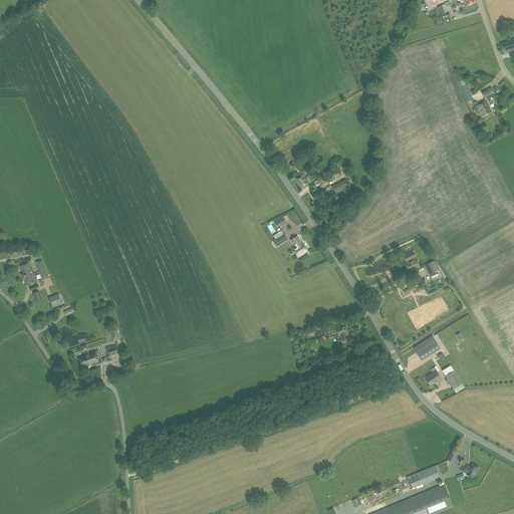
[(442,14),(449,11),(447,6),(446,3),(439,6),(442,14)]
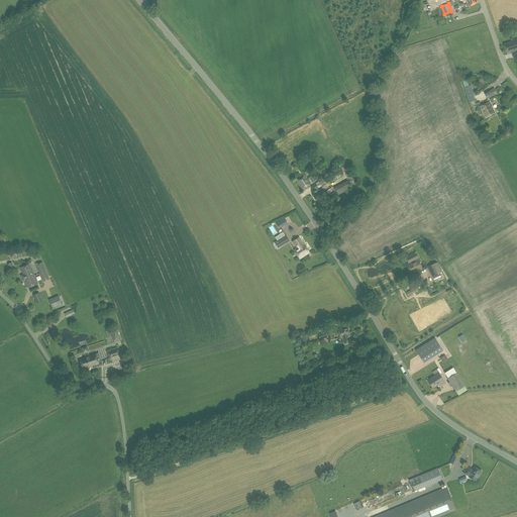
[(504,44),(507,53),(507,54),(510,53),(510,52),(512,50),(512,52),(516,49),(516,38),(511,41),(511,42),(504,44)]
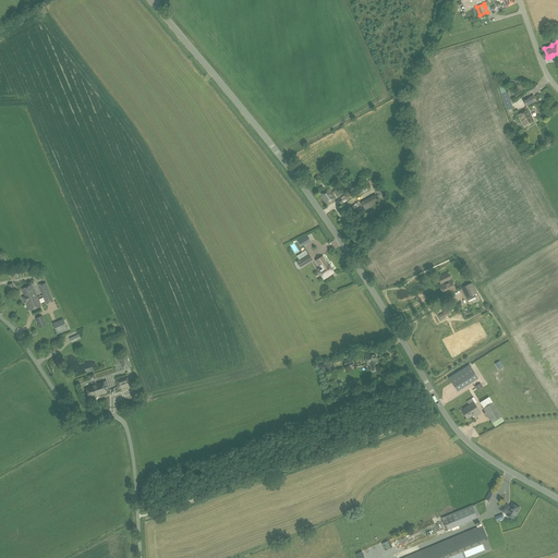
[(504,83),(499,85),(500,91),(501,94),(507,110),(513,108),(508,92),(507,93),(506,88),(504,83)]
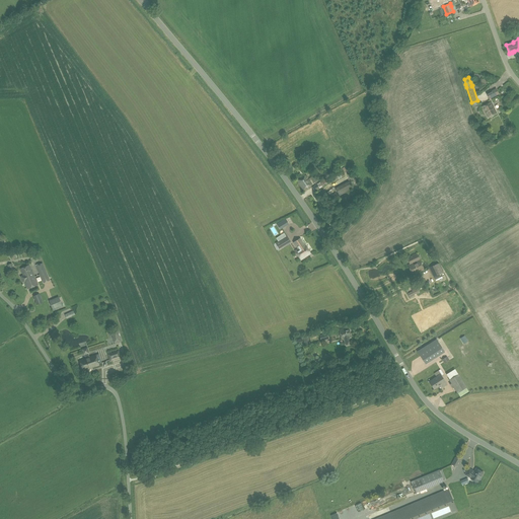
[(487,93),(490,99),(499,93),(496,88),(487,93)]
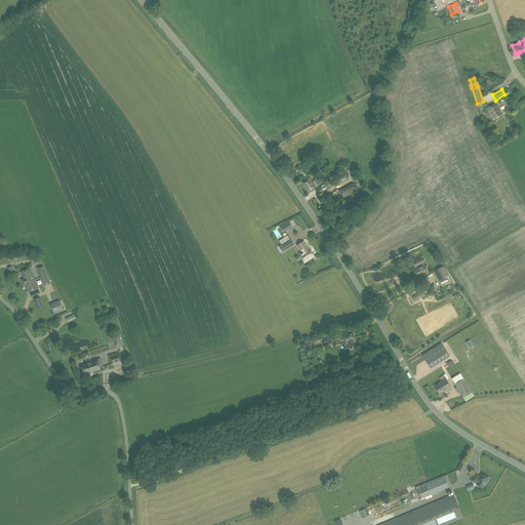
[(487,108),(493,119),(502,115),(496,103),(487,108)]
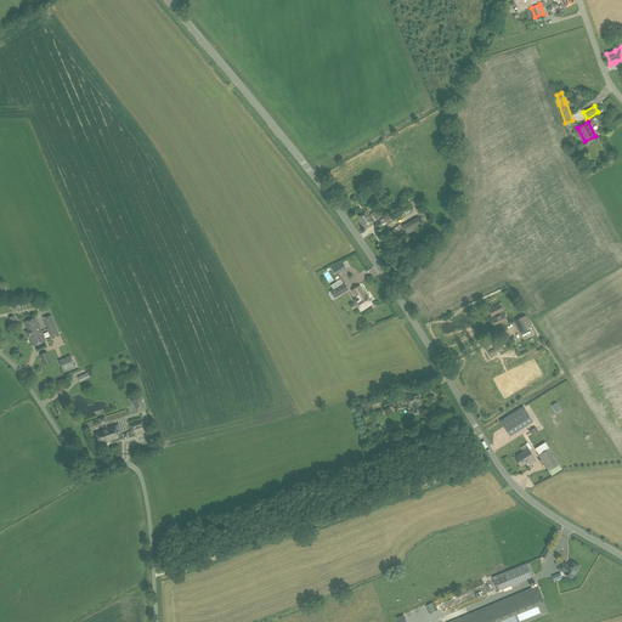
[(406,215),(403,210),(403,209),(395,213),(396,215),(399,219),(406,215)]
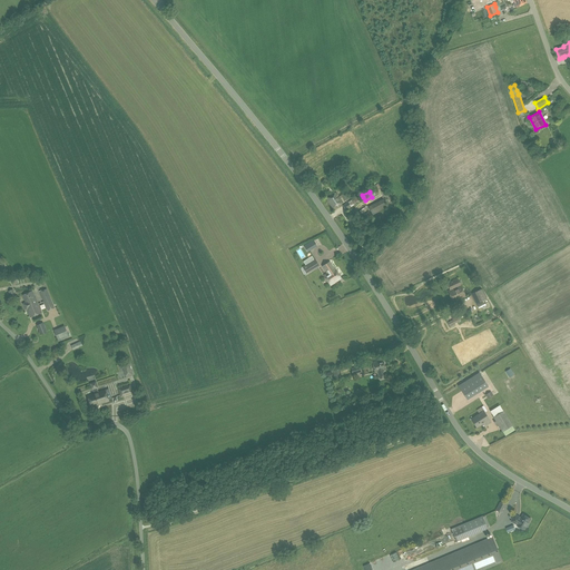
[(333,209),(343,203),(336,193),(326,198),(333,209)]
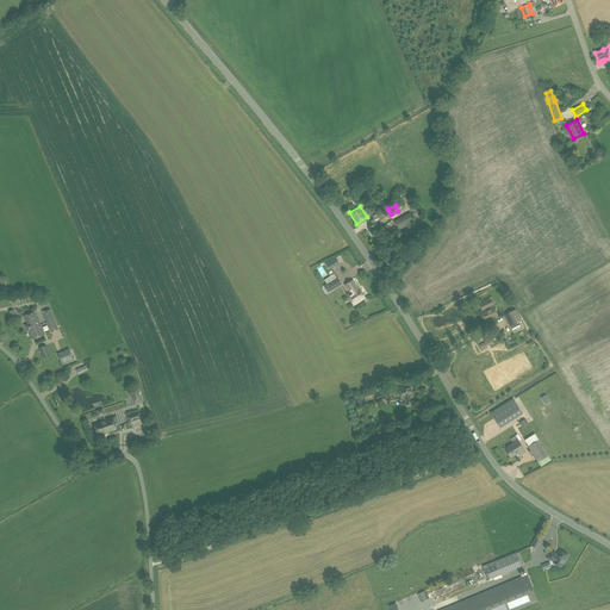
[(367,221),(371,225),(377,222),(387,215),(384,209),(373,216),(367,221)]
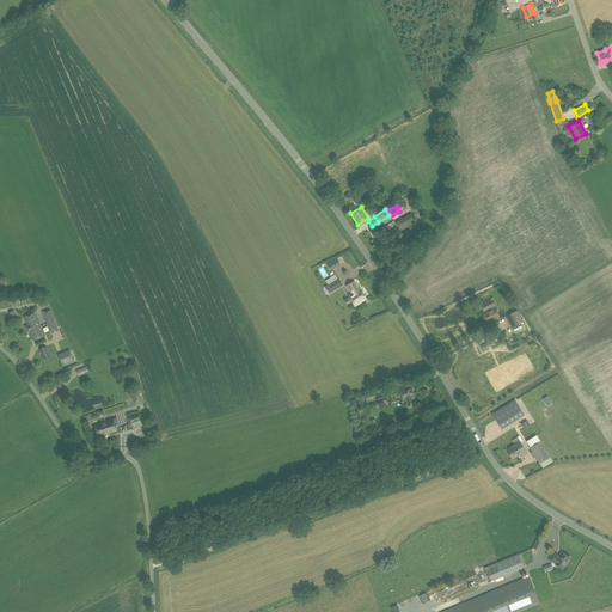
[(338,277),(325,287),(330,294),(343,286),(338,277)]
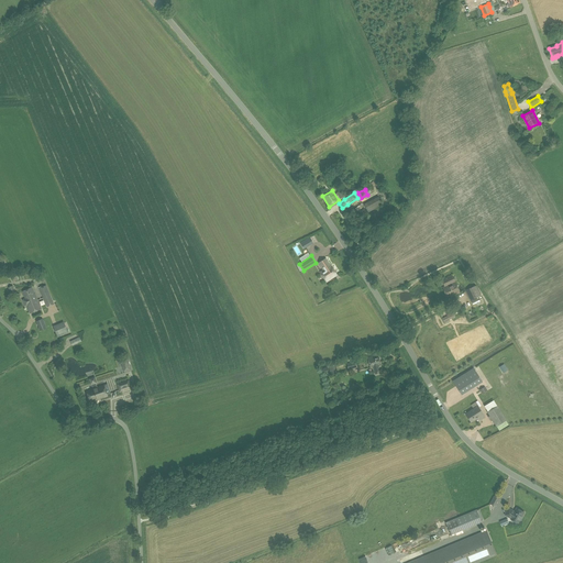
[(330,266),(326,260),(319,263),(324,271),(330,266)]
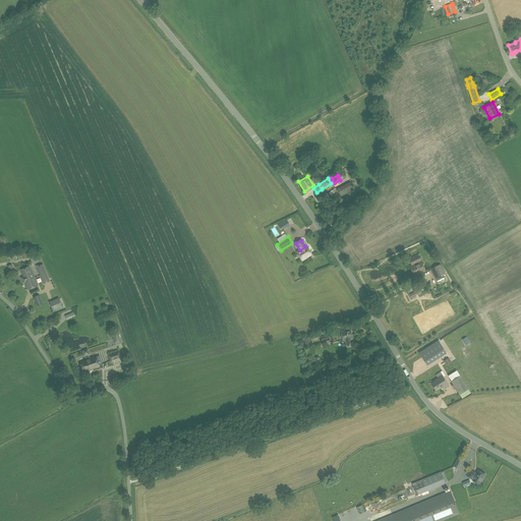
[(306,246),(305,246),(300,250),(297,252),(302,261),(311,254),(306,246)]
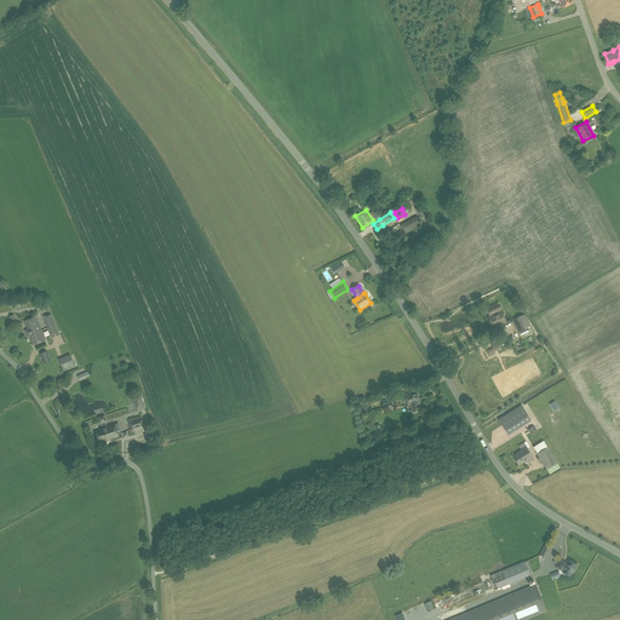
[(486,309),(489,316),(487,317),(493,328),(506,322),(498,303),(486,309)]
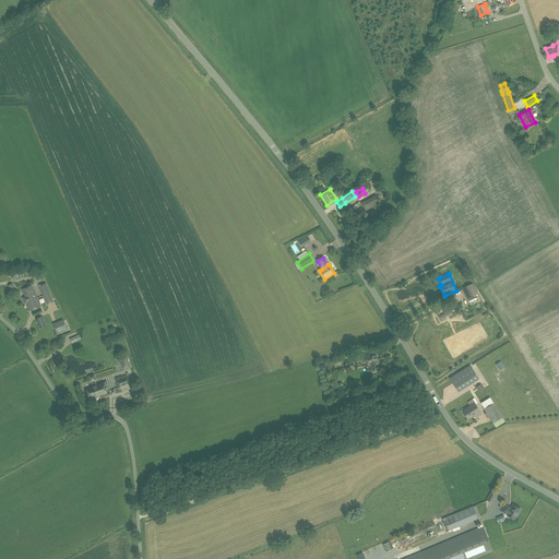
[(43,295),(50,293),(46,283),(38,286),(43,295)]
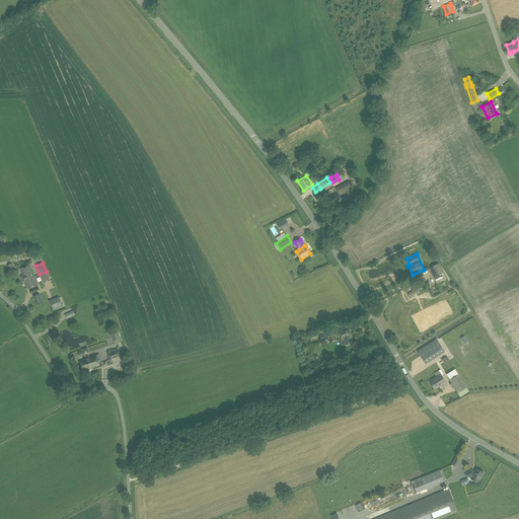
[(432,266),(436,276),(437,275),(443,272),(439,263),(433,266),(432,266)]
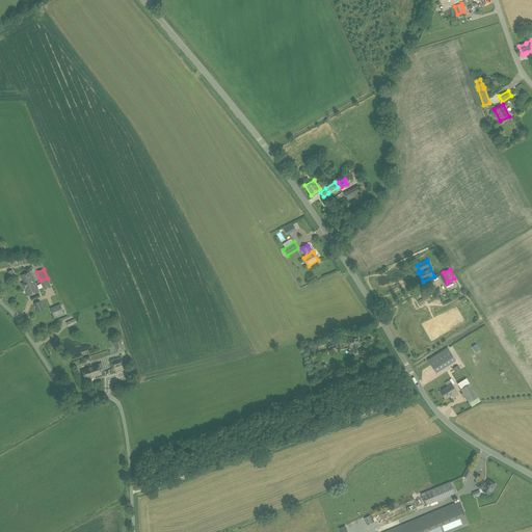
[(25,282),(22,283),(24,288),(25,288),(26,287),(27,287),(27,286),(35,283),(33,277),(32,278),(29,271),(23,274),(24,280),(25,282)]
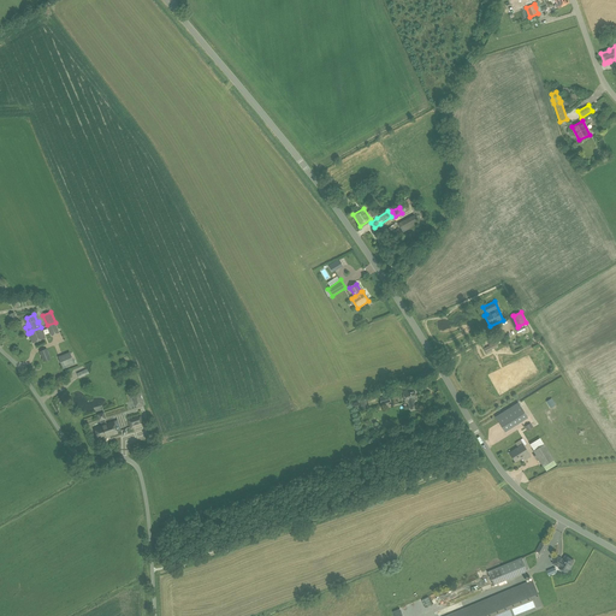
[(55,323),(47,325),(52,336),(59,333),(55,323)]
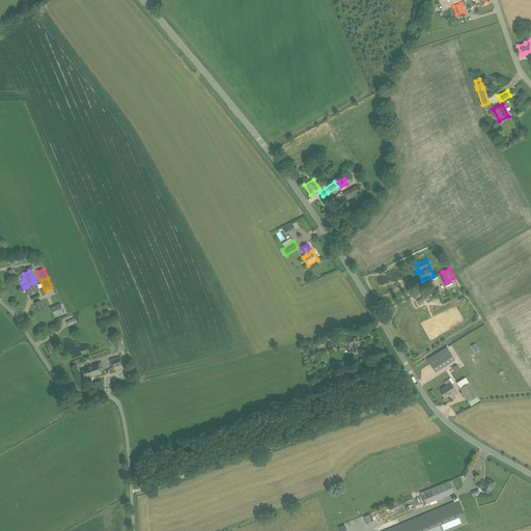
[(38,290),(35,282),(27,285),(27,286),(26,286),(25,287),(28,295),(38,290)]
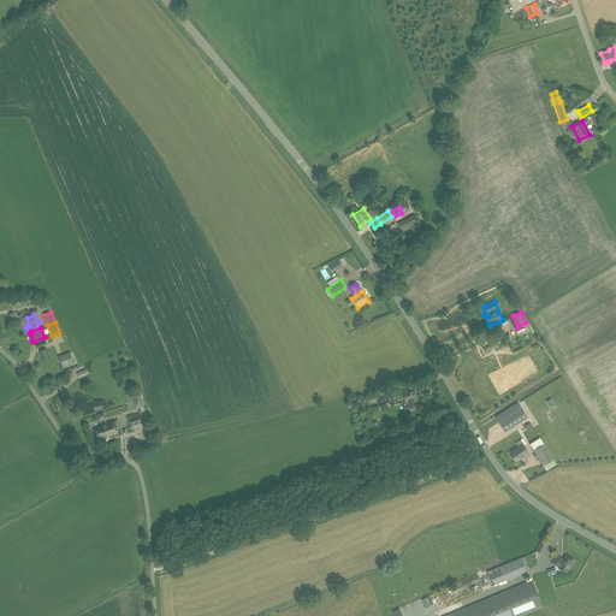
[(496,341),(489,344),(490,347),(484,349),(486,354),(492,351),(491,350),(498,347),(496,341)]
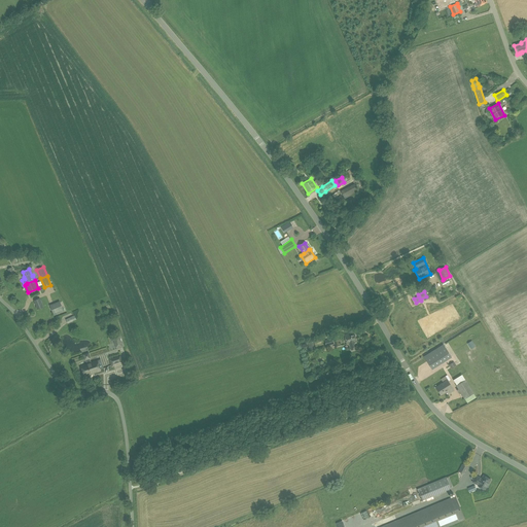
[(43,307),(40,299),(34,301),(37,310),(43,307)]
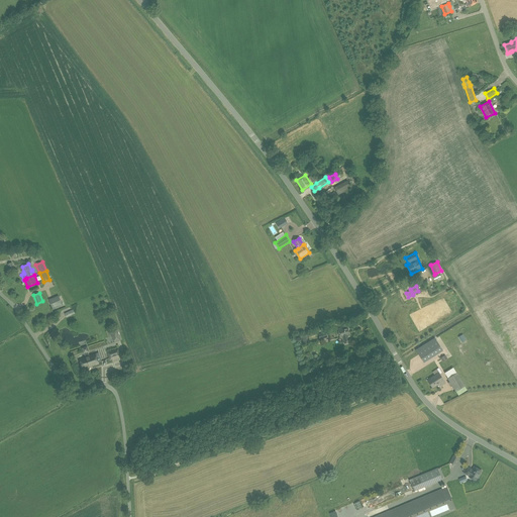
[(48,300),(54,310),(63,306),(59,296),(48,300)]
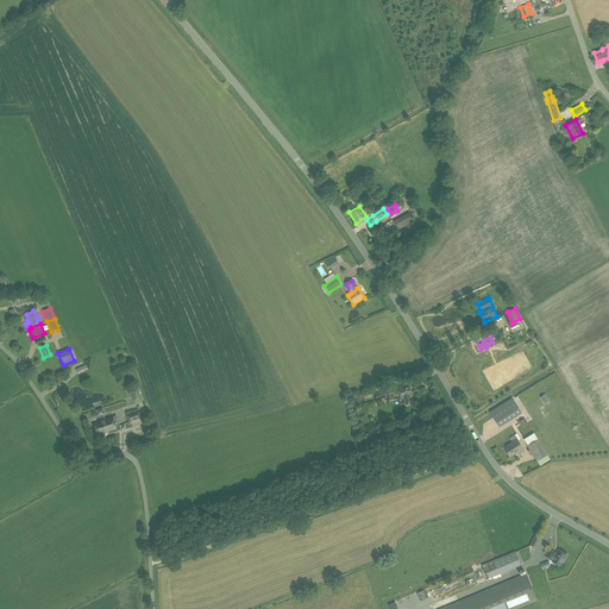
[(86,364),(76,369),(79,374),(88,369),(86,364)]
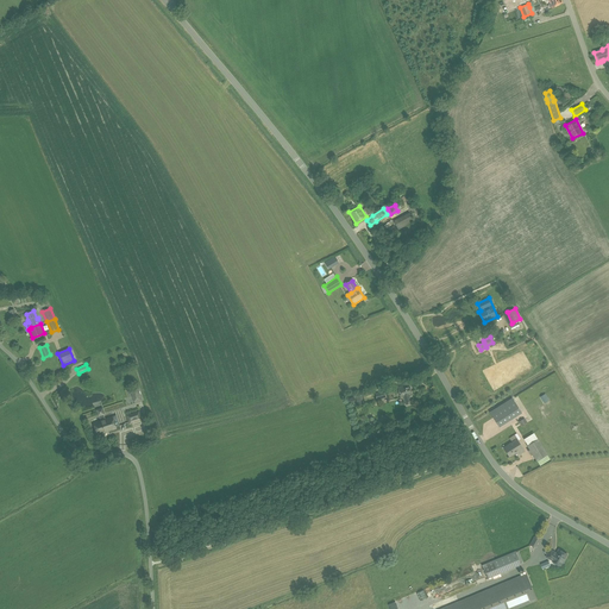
[(409,384),(397,388),(400,397),(403,396),(406,405),(412,403),(409,395),(412,394),(409,384)]
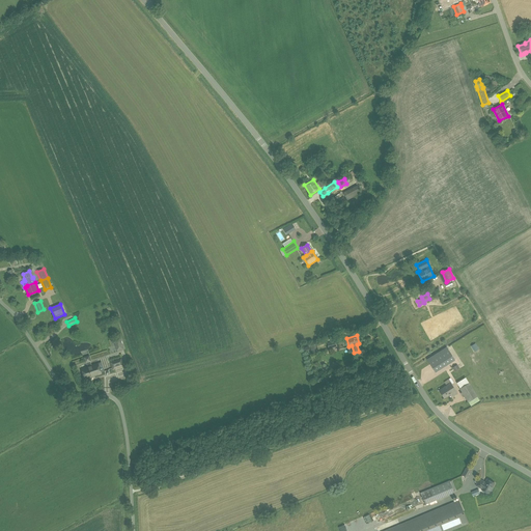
[(435,371),(454,360),(447,346),(427,359),(435,371)]
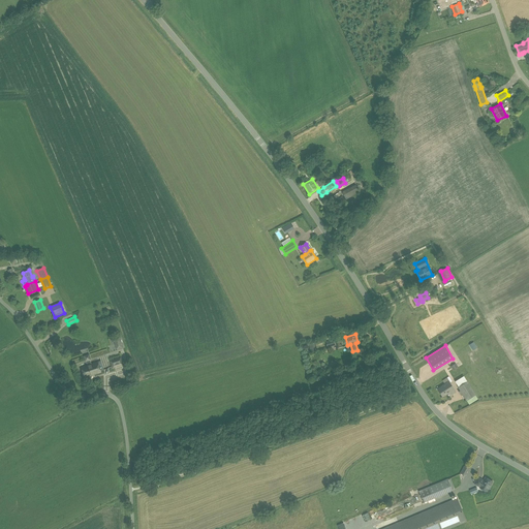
[(110,361),(113,368),(123,365),(121,358),(110,361)]
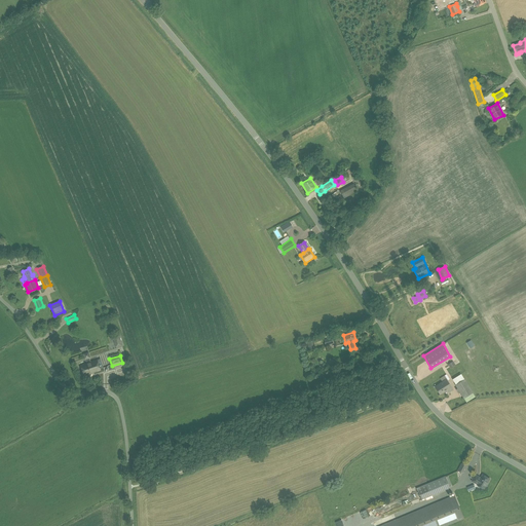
[(90,362),(89,358),(85,359),(86,364),(80,366),(84,375),(90,373),(94,372),(100,370),(97,361),(90,362)]
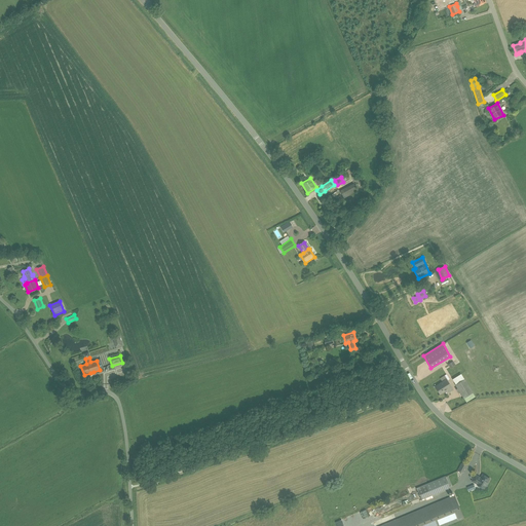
[(455,384),(464,379),(461,374),(452,380),(455,384)]
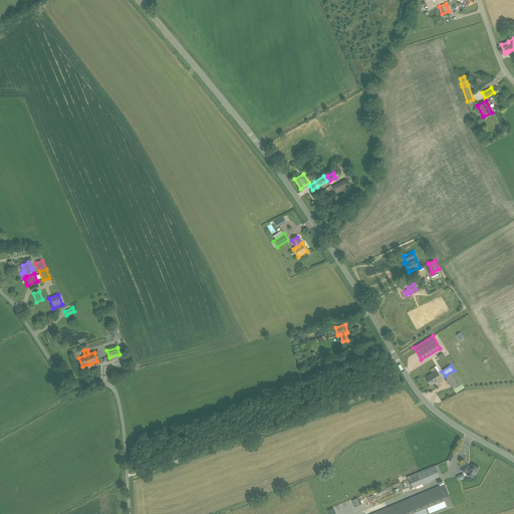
[(439,383),(440,383),(443,381),(437,371),(434,366),(431,369),(433,372),(425,377),(430,386),(438,380),(439,382),(439,383)]
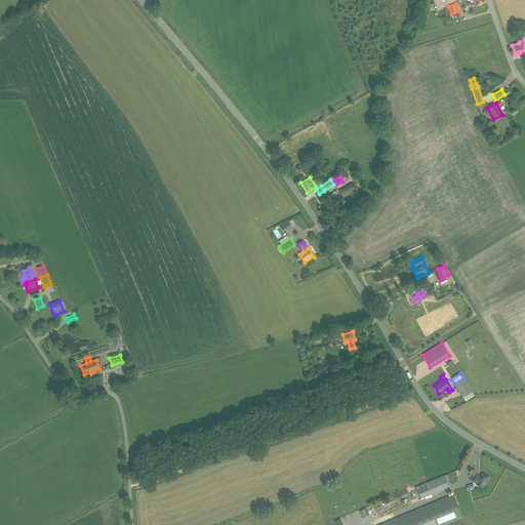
[(463,378),(454,384),(454,385),(456,388),(454,389),(457,392),(458,392),(462,398),(472,392),(463,378)]
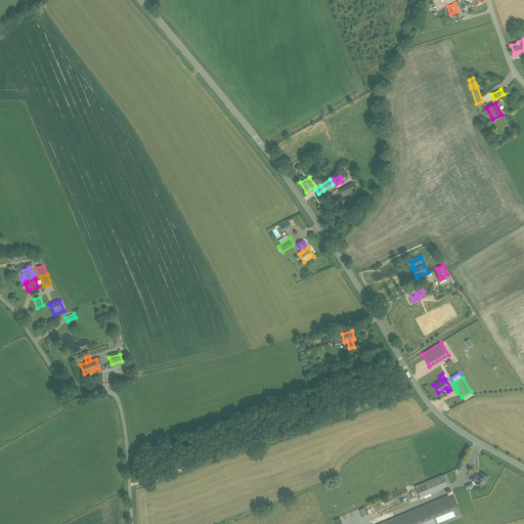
[(460,462),(455,469),(461,472),(465,465),(460,462)]
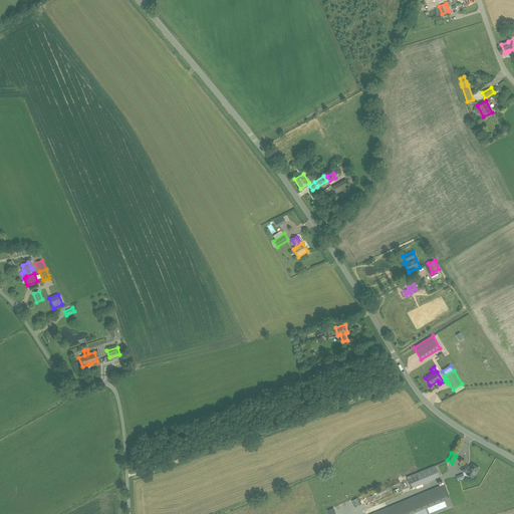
[(479,468),(472,464),(470,467),(464,464),(461,470),(467,473),(467,474),(473,477),(475,474),(479,468)]
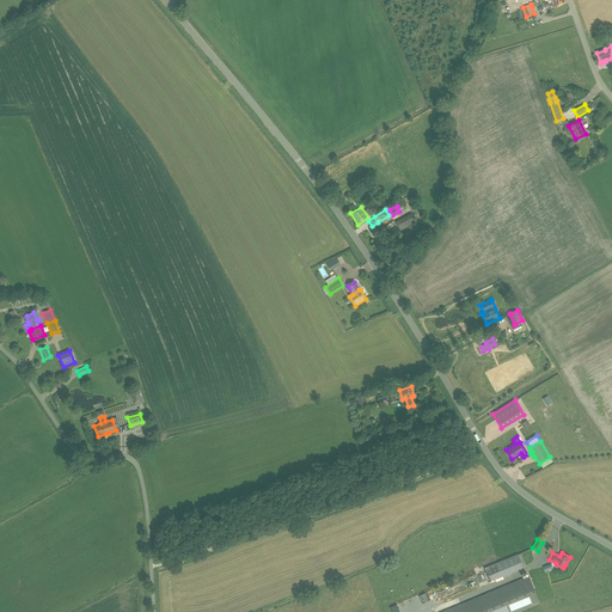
[(518,554),(484,568),(489,582),(524,568),(518,554)]
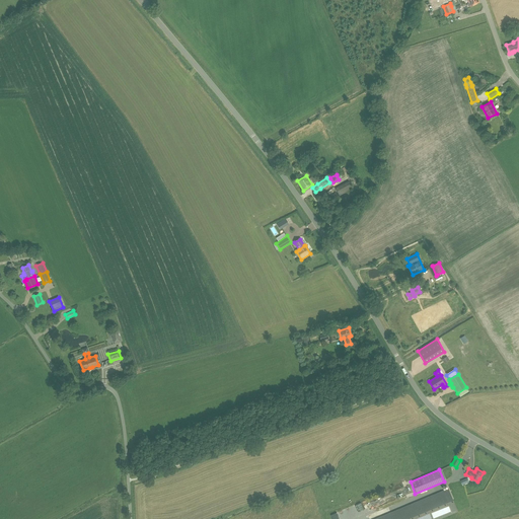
[(439,518),(457,511),(448,489),(390,513),(375,518),(439,518)]
